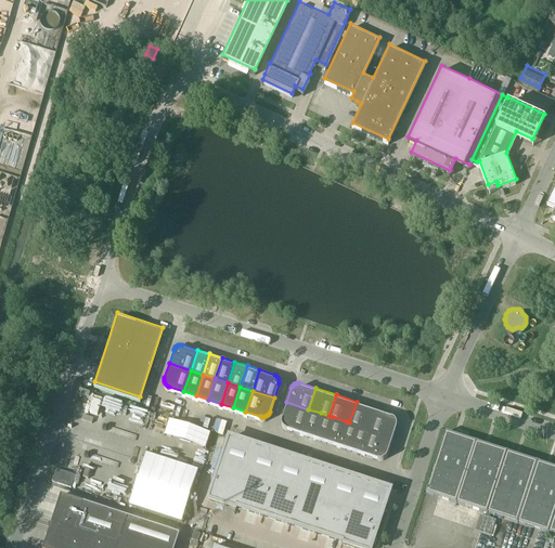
[(286,425),(287,426),(301,430),(308,409),(286,402),(282,416),(282,417),(282,418),(282,419),(282,420),(282,421),(283,422),(284,423),(285,425),(286,425)]
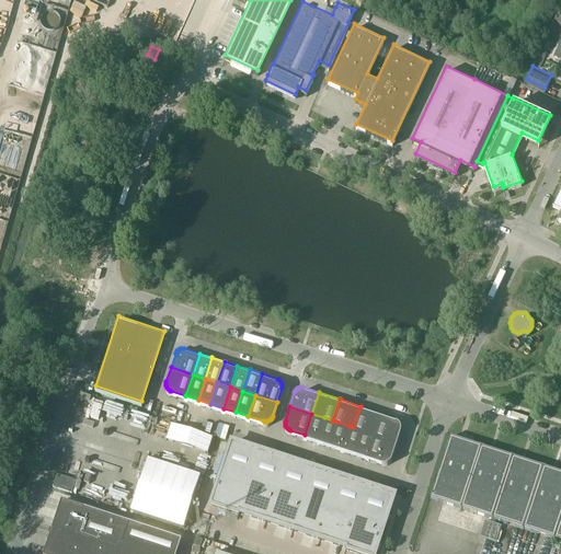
[(381,413),(361,406),(353,427),(362,430),(374,434),(381,413)]
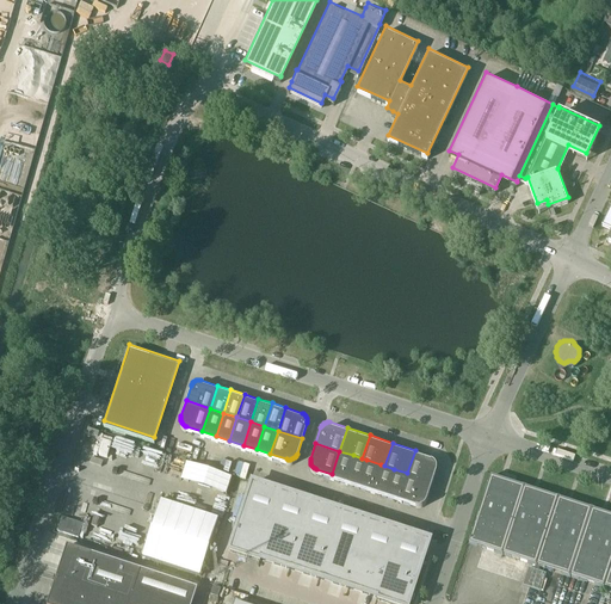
[(431,455),(415,450),(407,473),(431,481),(437,466),(437,464),(437,463),(437,462),(437,461),(436,460),(436,458),(434,457),(433,456),(432,456),(431,455)]
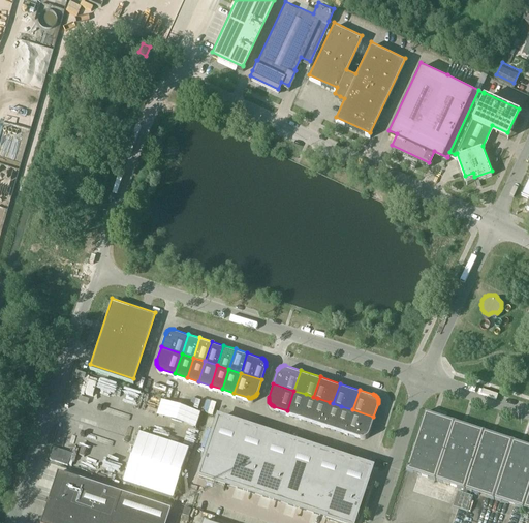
[(287,410),(299,414),(306,394),(293,391),(287,410)]
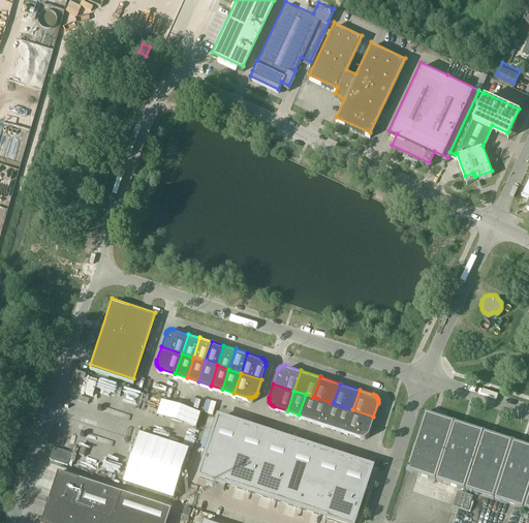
[(317,398),(313,397),(306,394),(299,414),(311,418),(317,398)]
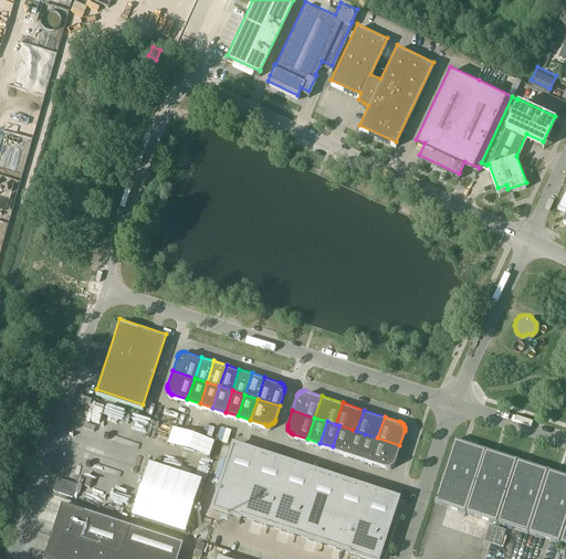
[(345,451),(353,430),(339,425),(333,446),(345,451)]
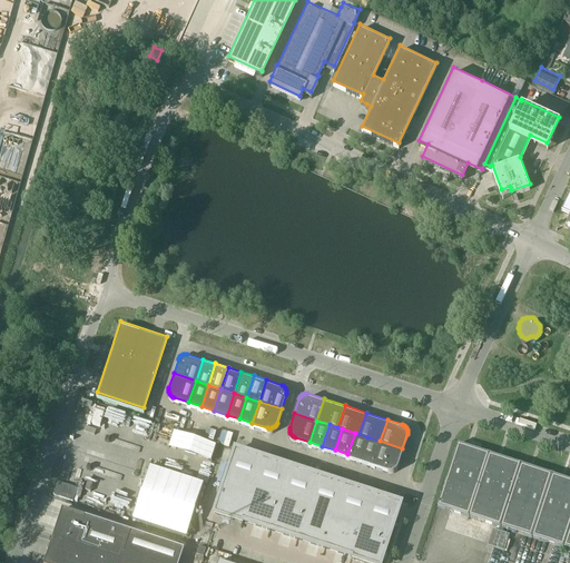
[(359,434),(355,433),(347,454),(361,458),(367,437),(359,434)]
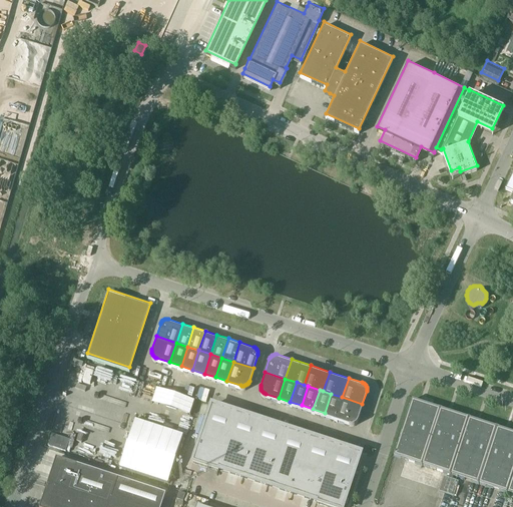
[(336,417),(342,397),(331,394),(325,413),(336,417)]
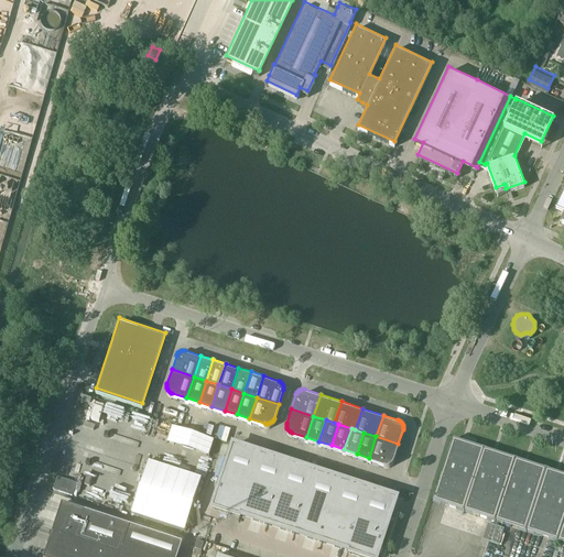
[(433,495),(463,505),(484,444),(453,434),(433,495)]
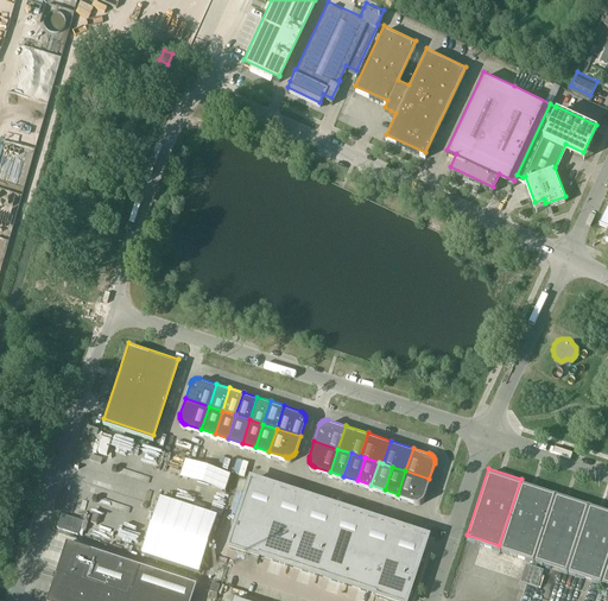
[(424,494),(429,479),(405,470),(398,494),(413,499),(416,499),(417,499),(418,499),(419,499),(420,499),(422,498),(423,497),(424,495),(424,494)]
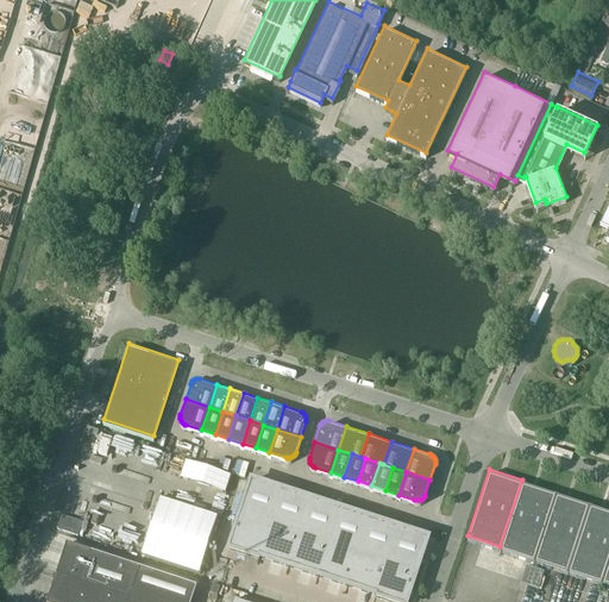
[(281,484),(251,475),(230,544),(259,553),(261,551),(259,551),(281,484)]
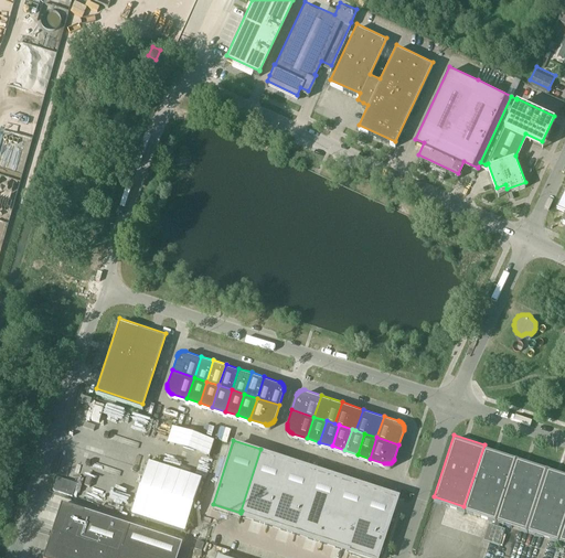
[(494,517),(515,454),(484,444),(464,506),(494,517)]
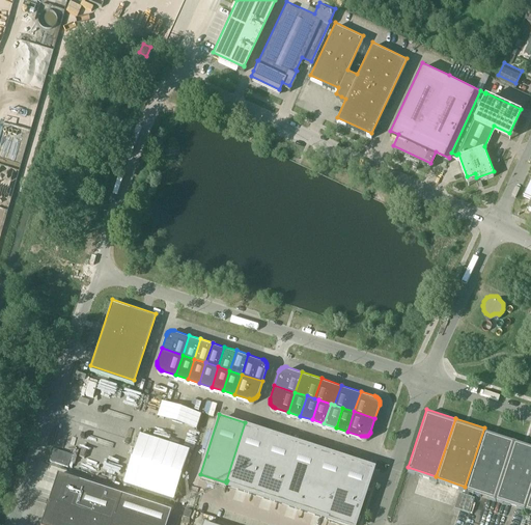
[(245,422),(226,480),(227,480),(252,489),(271,431),(245,422)]
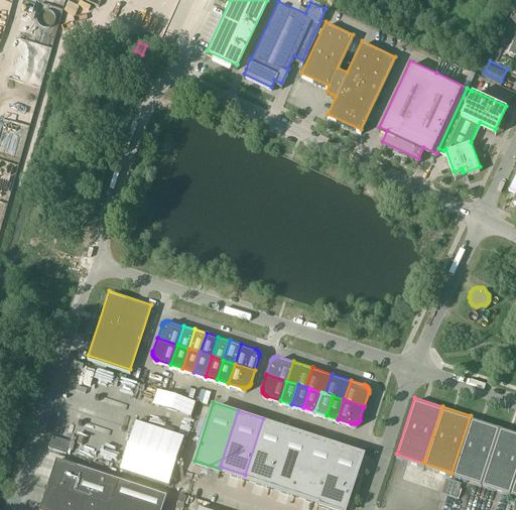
[(452,473),(481,482),(500,425),(471,415),(452,473)]
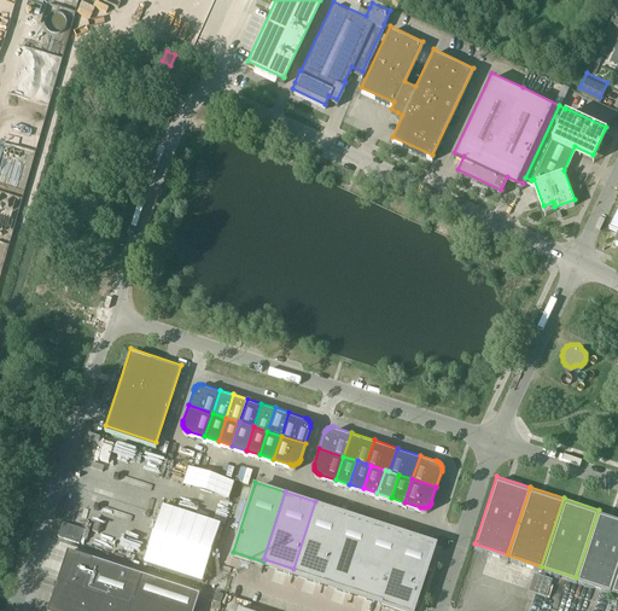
[(152,534),(144,558),(203,577),(221,519),(163,500),(155,524),(156,524),(152,534)]
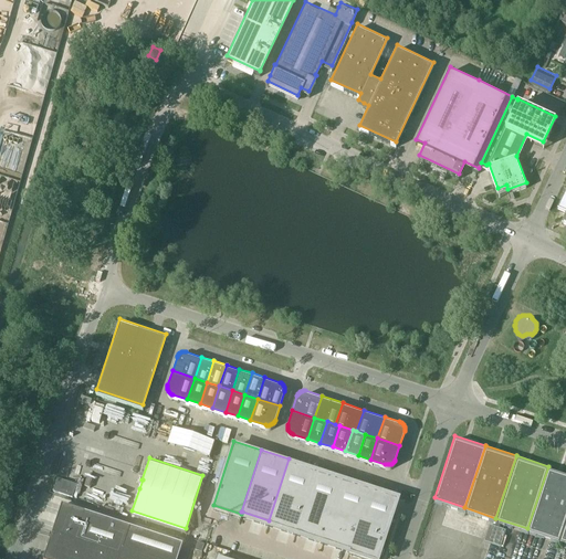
[(289,459),(269,520),(296,529),(316,467),(289,459)]
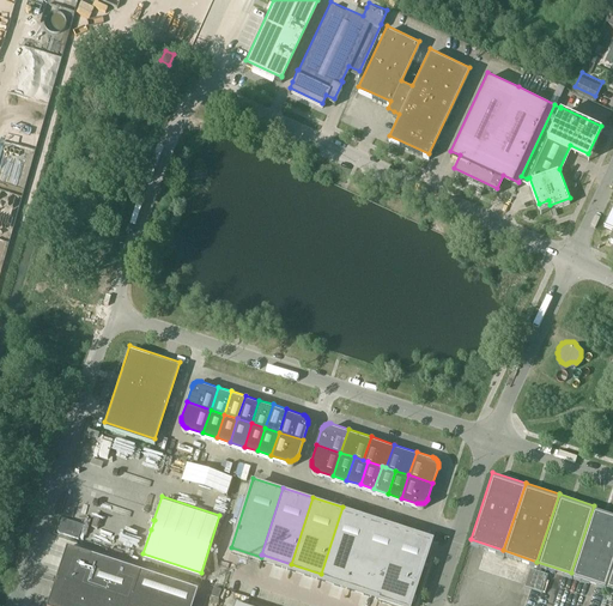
[(605,583),(612,559),(612,511),(594,505),(571,573),(605,583)]
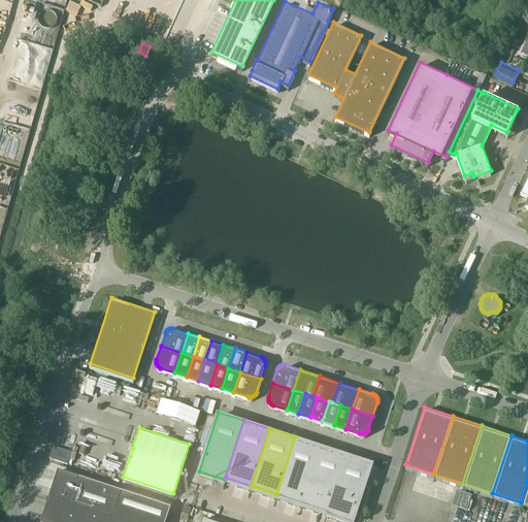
[(295,436),(276,494),(301,502),(321,446),(295,436)]
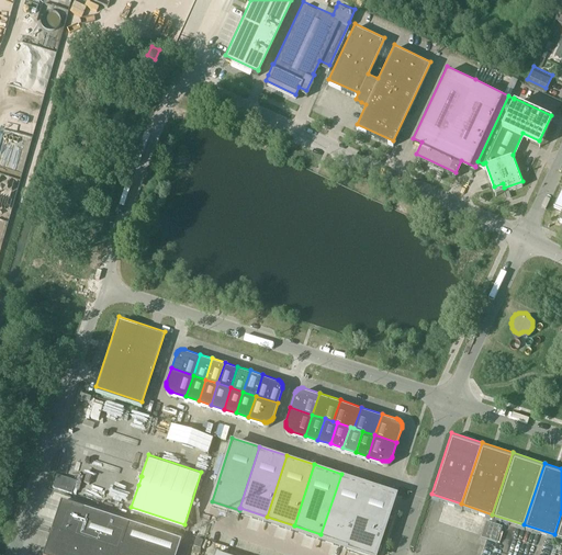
[(77,476),(57,469),(53,482),(79,490),(81,486),(74,484),(77,476)]
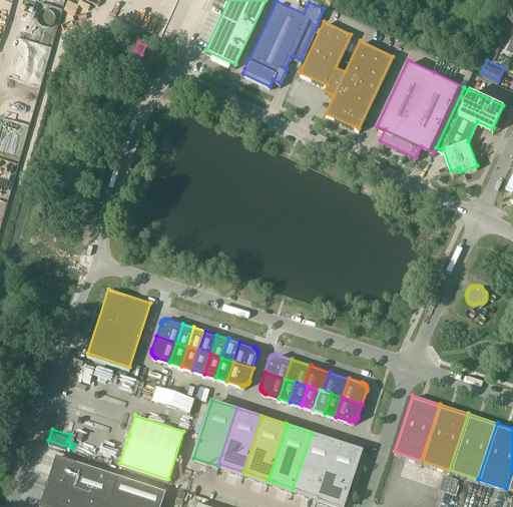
[(312,433),(293,488),(318,496),(336,441),(312,433)]
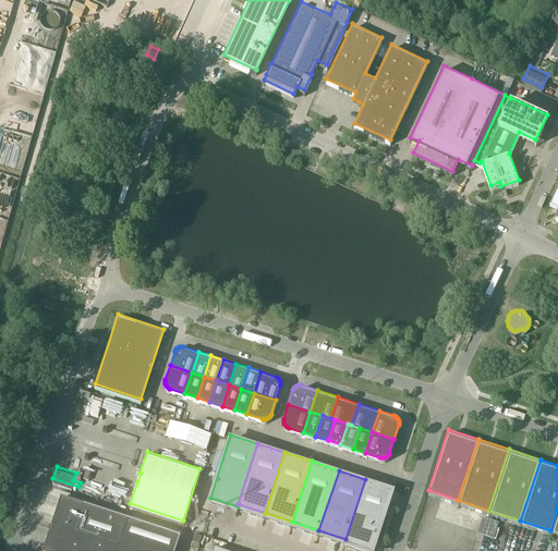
[(346,539),(344,541),(372,550),(386,509),(387,505),(389,500),(392,488),(390,487),(365,479),(346,539)]
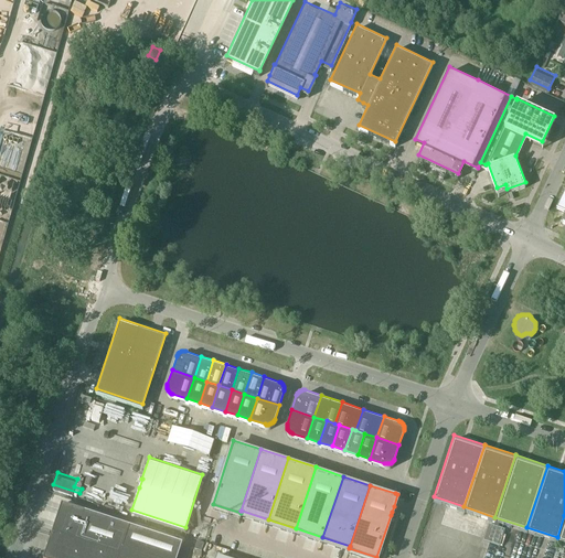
[(53,527),(121,549),(124,543),(130,521),(62,499),(53,527)]
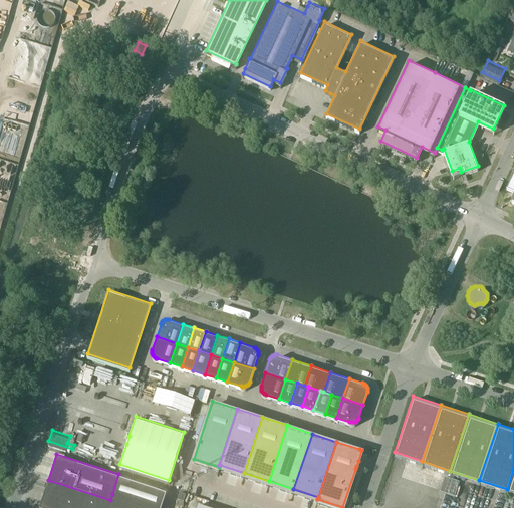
[(460,477),(445,472),(440,487),(455,491),(460,477)]
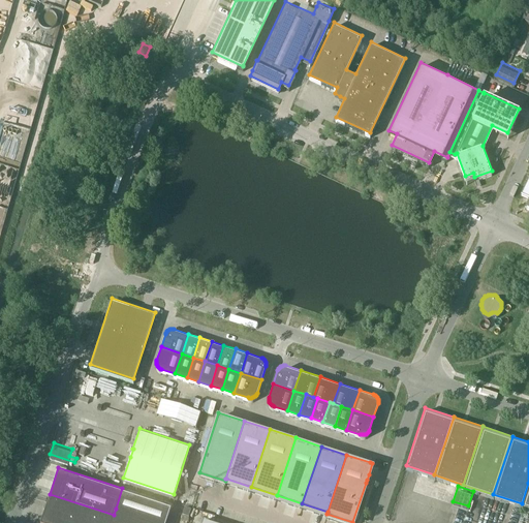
[(111,522),(114,515),(50,494),(40,520),(49,522),(111,522)]
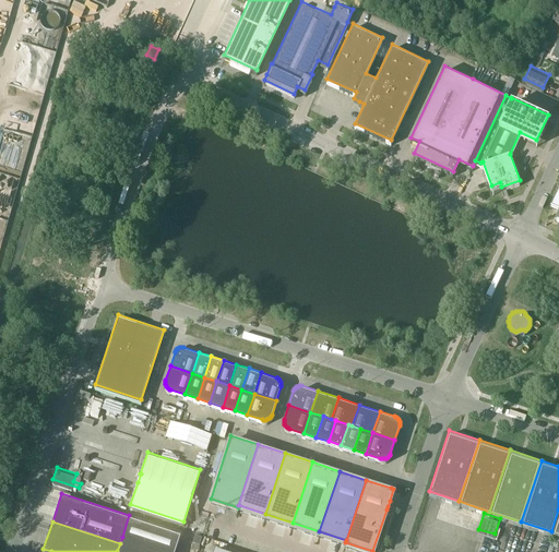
[(202,532),(195,530),(192,538),(199,540),(202,532)]
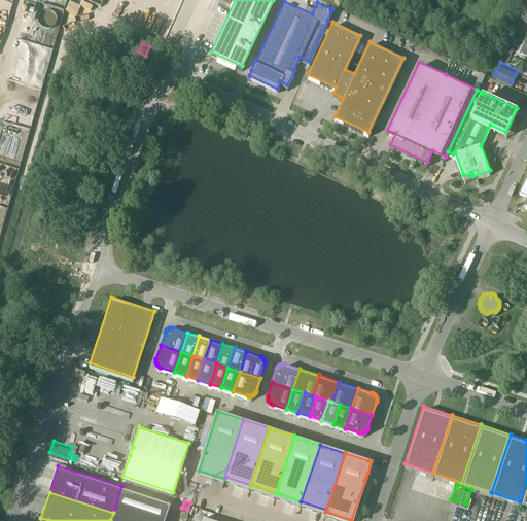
[(115,507),(113,513),(110,520),(128,520),(131,513),(115,507)]
